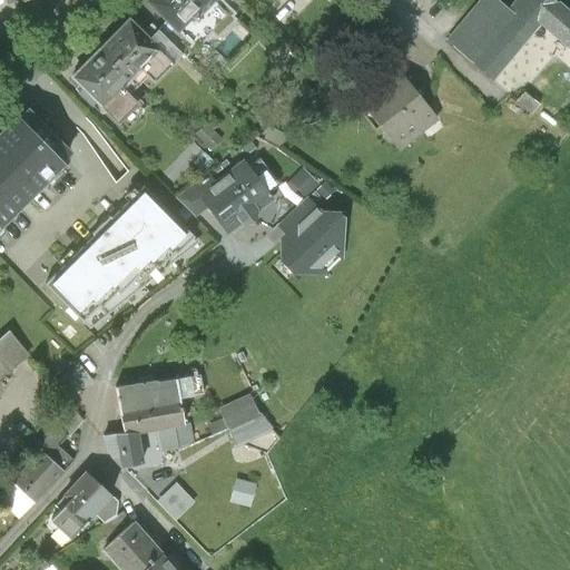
[(148,0),(167,19),(184,36),(220,0),(219,0),(148,0)]
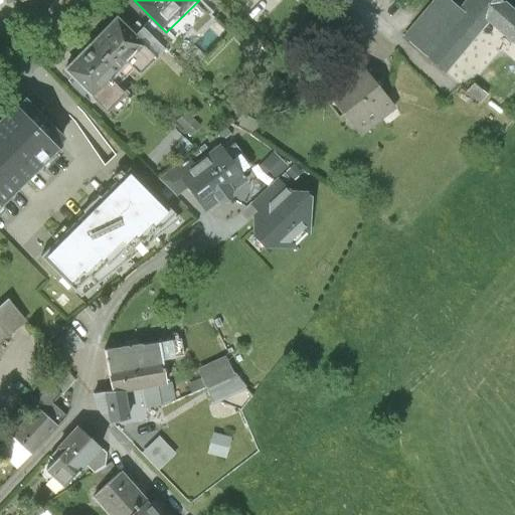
[(452,0),(432,0),(403,36),(445,72),(489,21),(514,45),(514,7),(506,0),(463,0),(459,6),(452,0)]
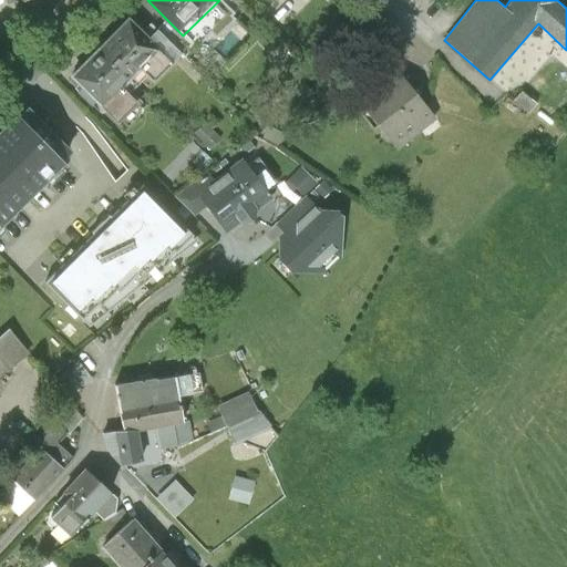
[(127,18),(100,47),(137,83),(145,74),(153,82),(173,62),(147,37),(127,18)]
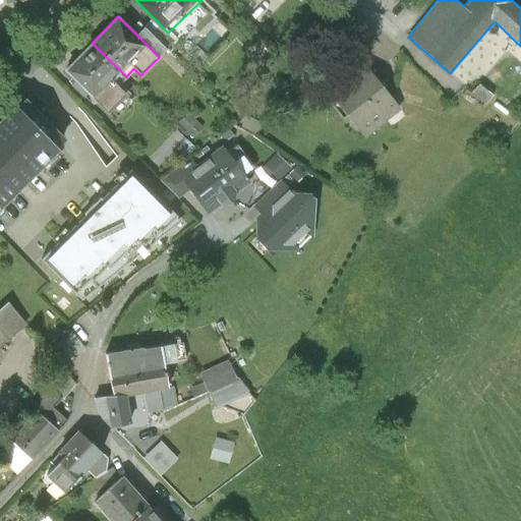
[(168,33),(153,17),(143,26),(167,49),(174,57),(183,48),(168,33)]
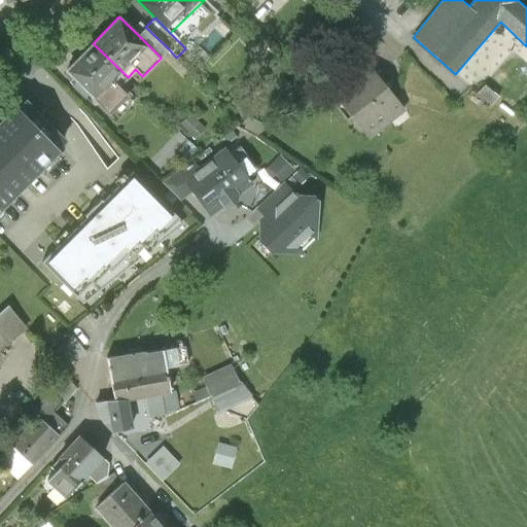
[(137,34),(161,58),(169,49),(145,27),(137,34)]
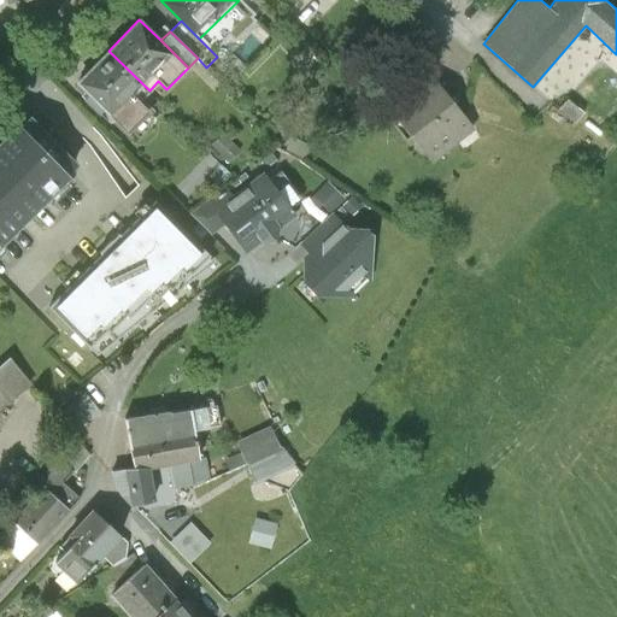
[(440,50),(428,33),(405,51),(417,68),(423,63),(440,50)]
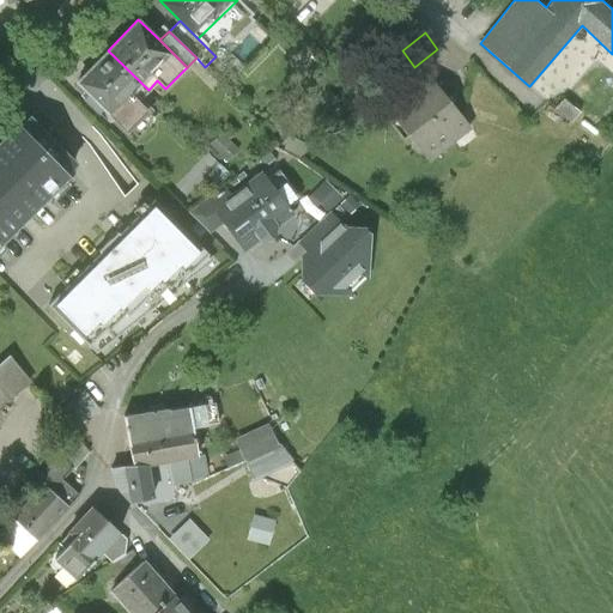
[(108,50),(76,83),(125,129),(145,109),(138,102),(149,90),(108,50)]
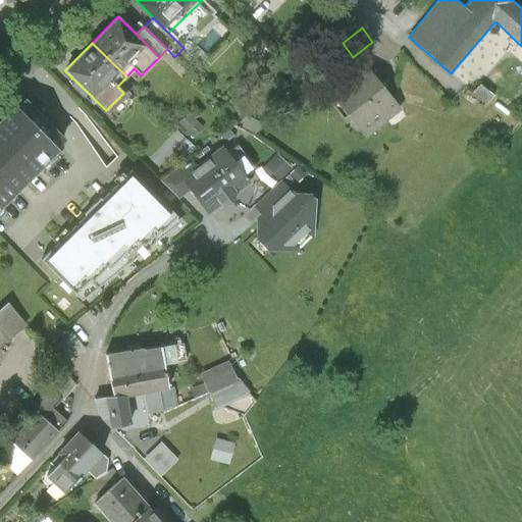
[(402,109),(358,53),(353,57),(321,82),(366,138),(402,109)]
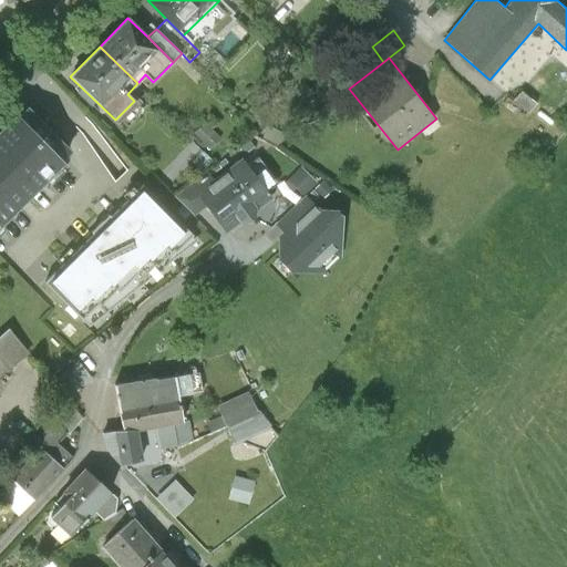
[(313,93),(307,84),(299,91),(307,100),(313,93)]
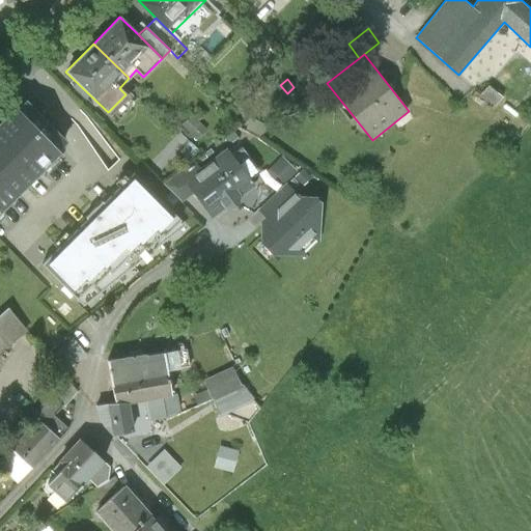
[(503,98),(488,85),(480,94),(494,107),(503,98)]
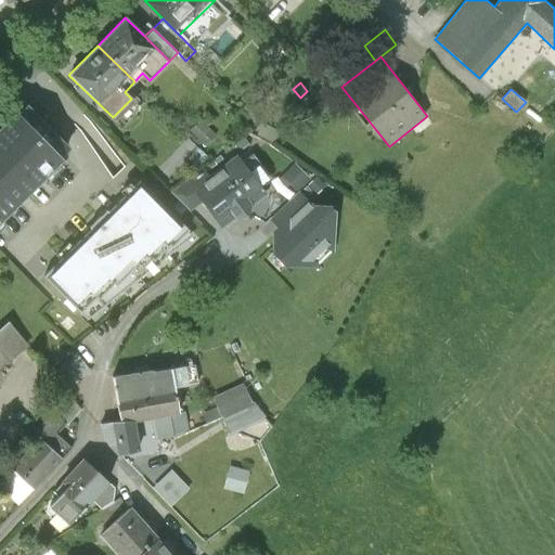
[(0,216),(61,156),(14,111),(0,125),(0,216)]
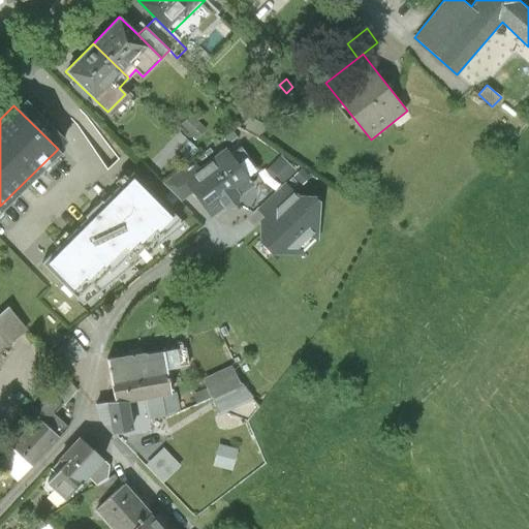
[(206,128),(191,115),(181,125),(195,139),(206,128)]
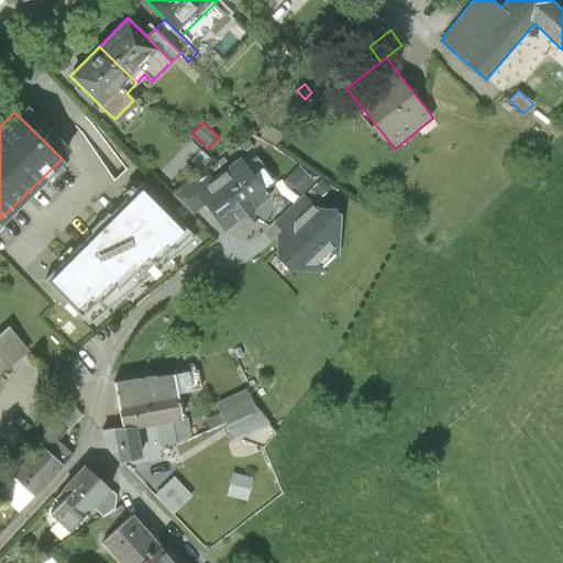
[(194,213),(205,207),(223,232),(239,220),(243,222),(254,214),(255,209),(272,198),(239,156),(212,178),(207,172),(172,196),(194,213)]
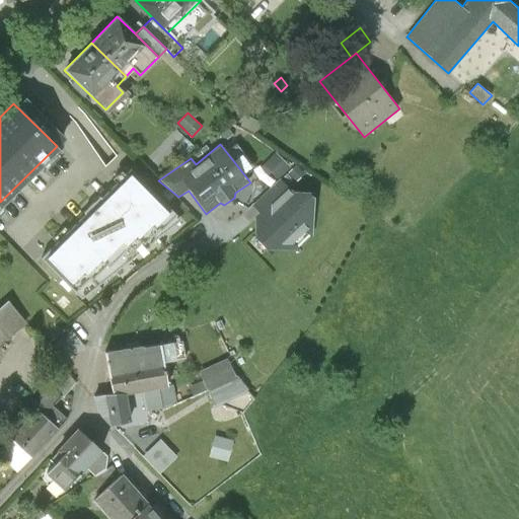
[(275,153),(263,165),(278,180),(280,178),(290,169),(275,153)]
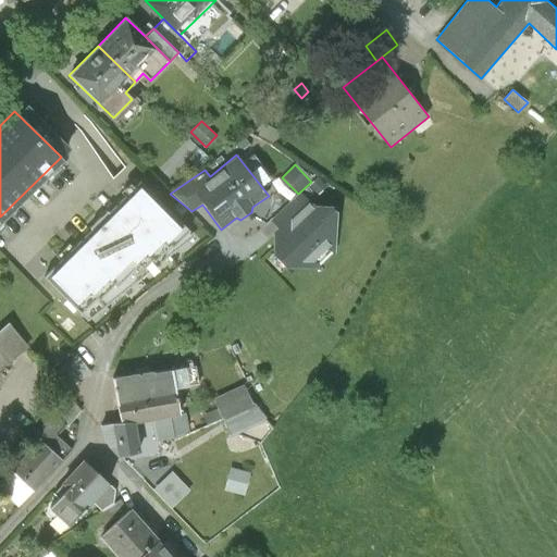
[(308,186),(318,196),(326,186),(317,177),(308,186)]
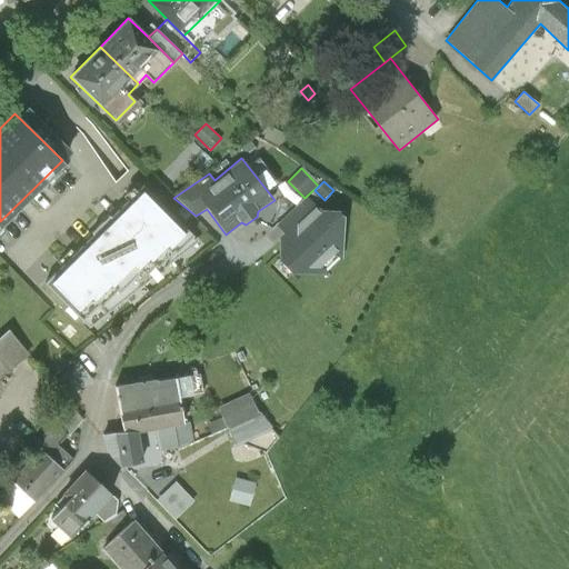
[(76,346),(189,233),(142,187),(30,299),(76,346)]
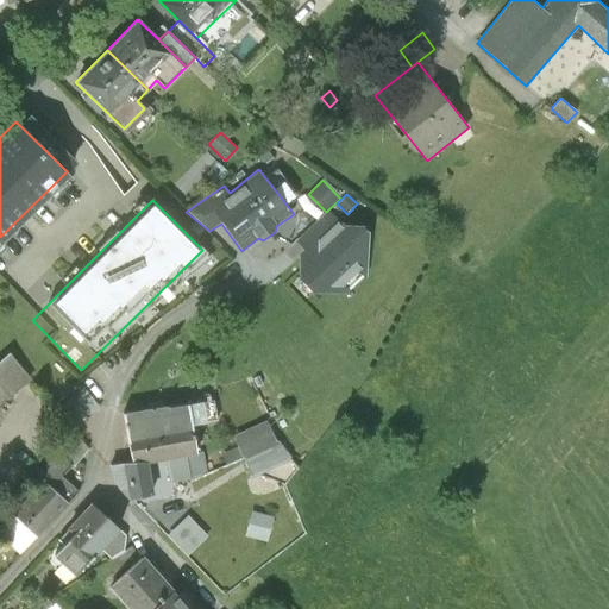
[(365,276),(365,228),(343,225),(328,209),(326,212),(295,240),(303,251),(300,255),(297,278),(313,292),(346,294),(365,276)]
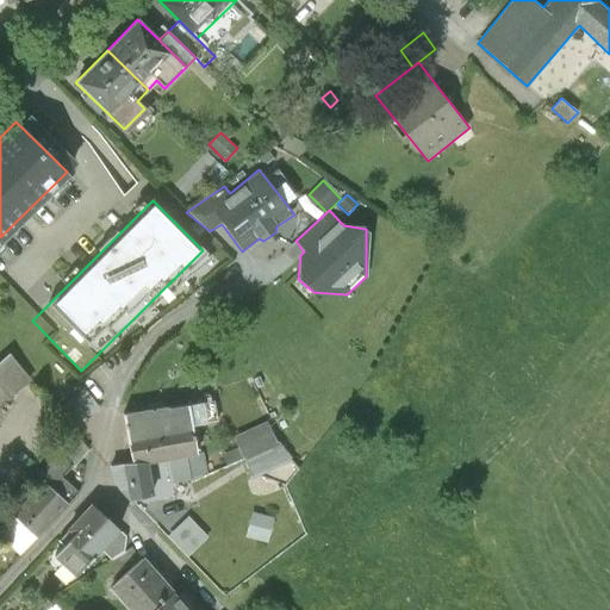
[(0,385),(11,397),(30,379),(8,353),(0,359),(0,385)]
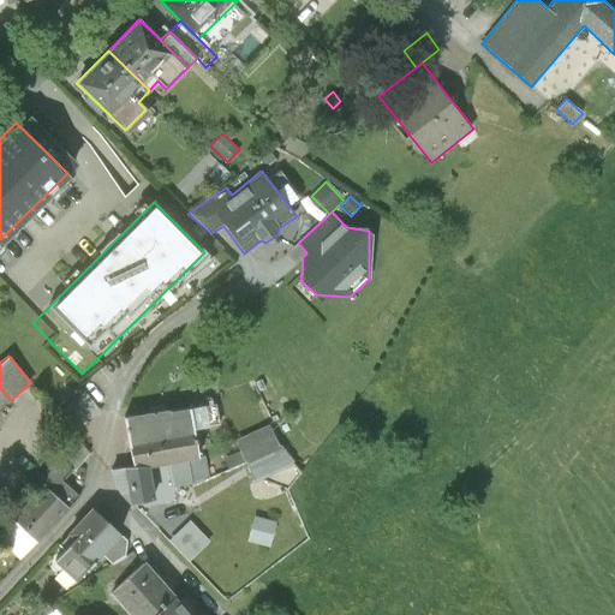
[(0,422),(12,404),(11,400),(0,388),(0,422)]
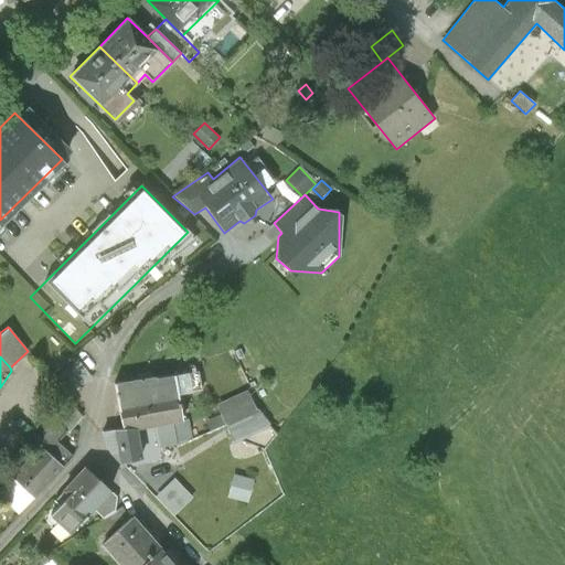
[(114,383),(121,430),(136,430),(152,427),(182,422),(181,416),(173,375),(156,379),(155,376),(114,383)]
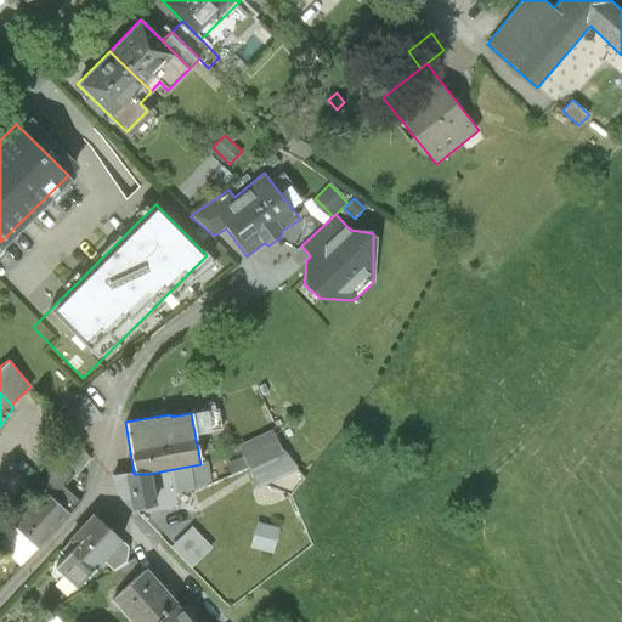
[(326,459),(287,416),(270,430),(237,446),(242,457),(226,463),(230,475),(248,468),(258,487),(297,469),(305,479),(326,459)]
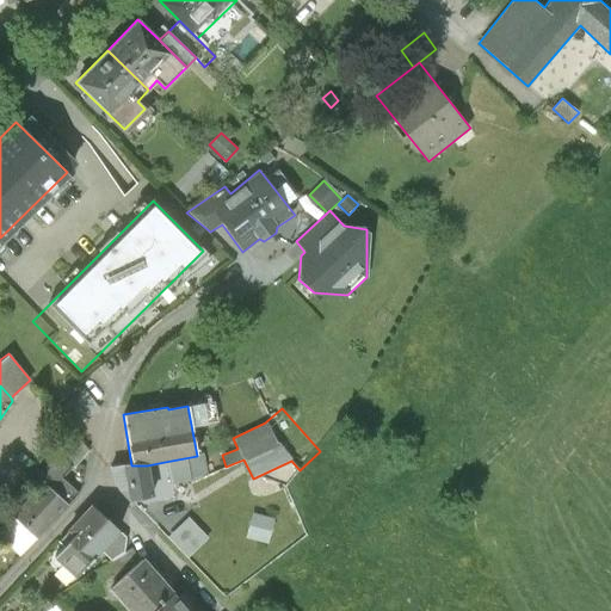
[(197,456),(165,462),(170,482),(191,479),(191,481),(208,473),(203,449),(196,450),(197,456)]
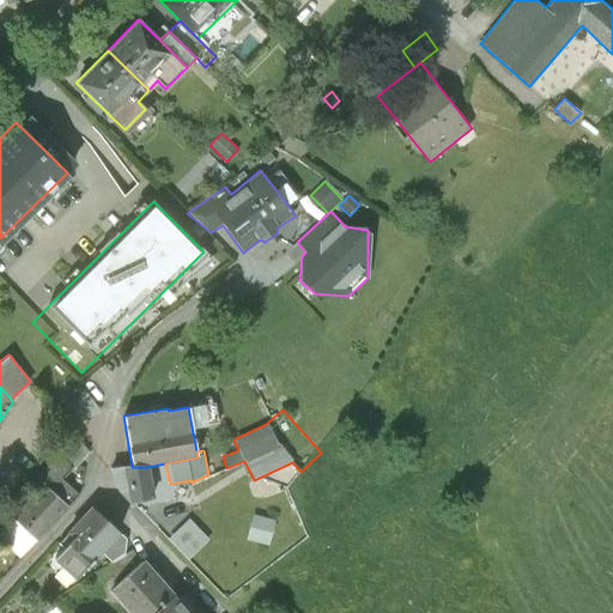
[(41,484),(66,507),(78,495),(61,478),(71,468),(53,451),(31,474),(41,484)]
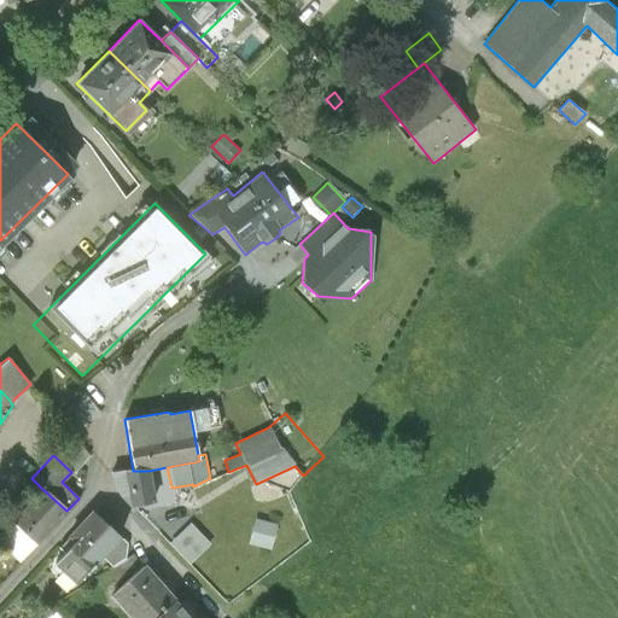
[(124,471),(110,473),(112,488),(121,497),(127,496),(129,508),(155,502),(149,471),(133,471),(124,471)]
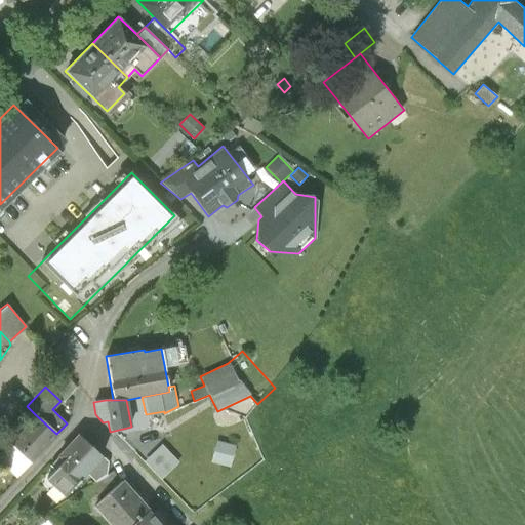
[(8,443),(30,462),(56,434),(35,414),(8,443)]
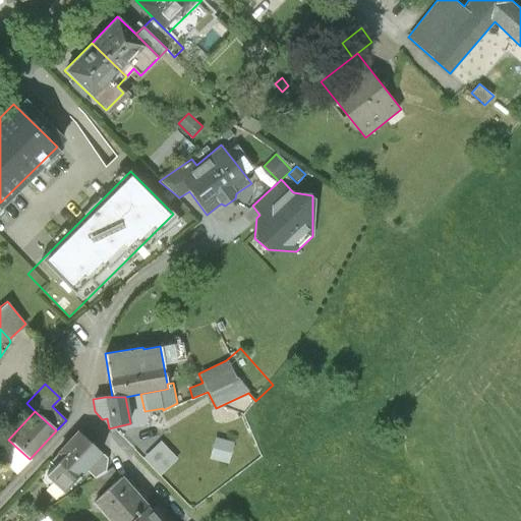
[(69,452),(47,476),(60,489),(70,478),(73,481),(84,469),(102,451),(77,428),(62,445),(69,452)]
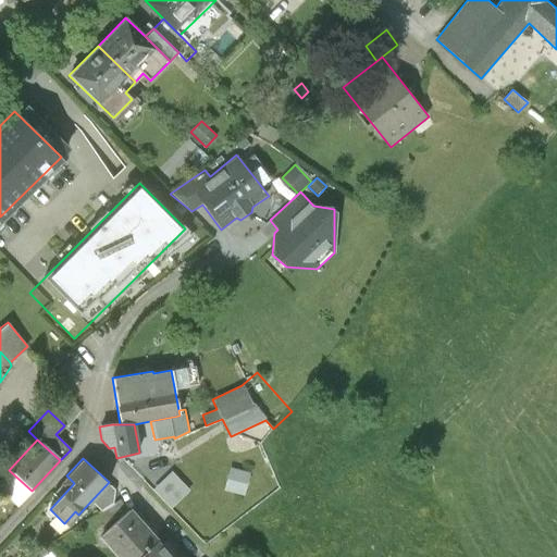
[(250,473),(231,468),(224,491),(244,495),(250,473)]
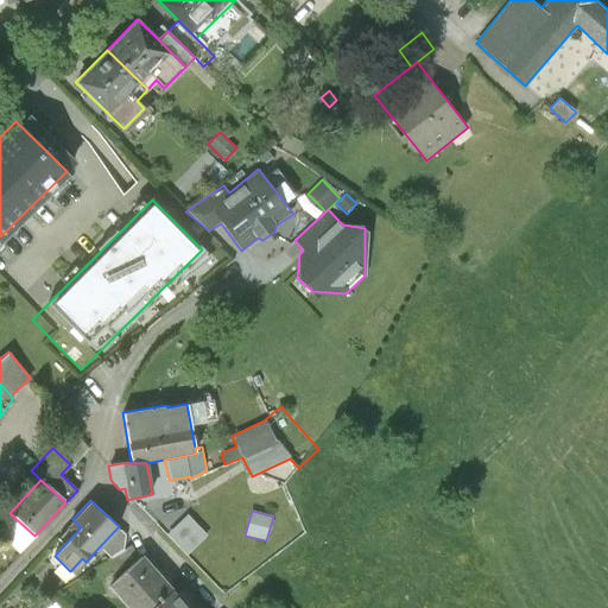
[(119,526),(99,548),(109,557),(122,550),(124,534),(119,526)]
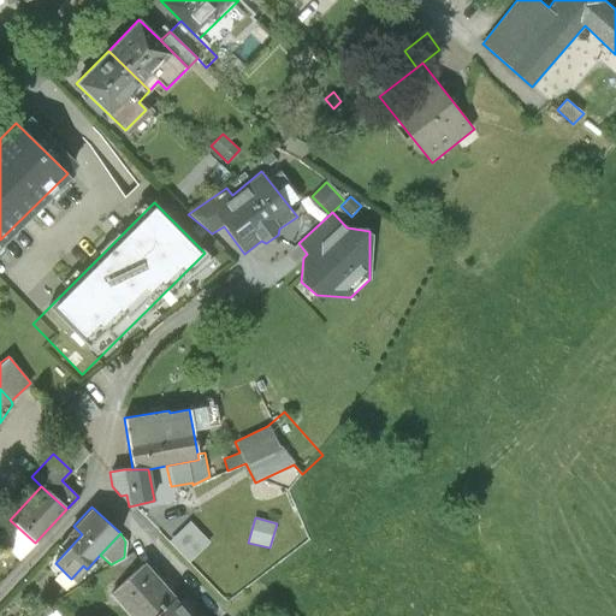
[(132,552),(124,557),(111,564),(95,575),(104,587),(140,564),(132,552)]
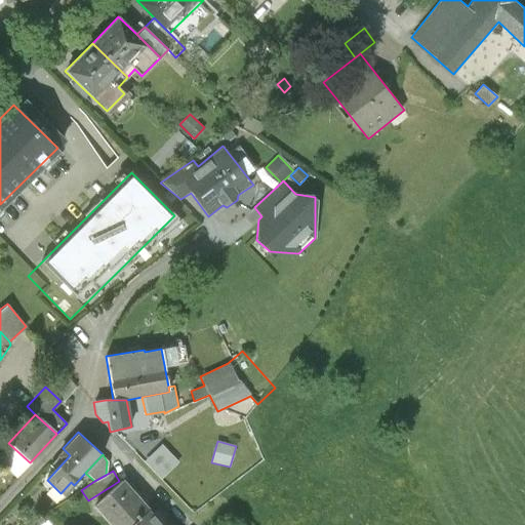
[(122,481),(92,507),(109,524),(129,524),(148,509),(122,481)]
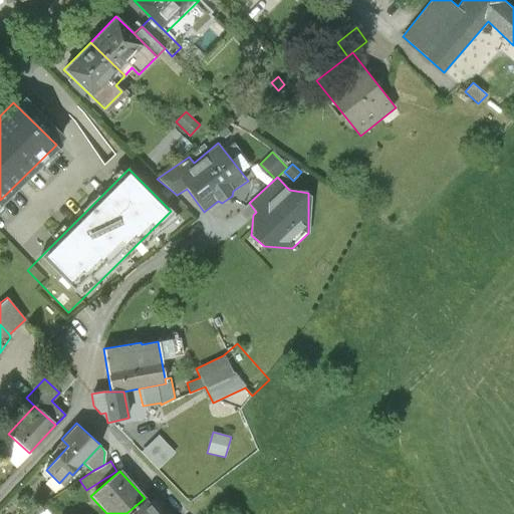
[(172,513),(153,492),(145,498),(126,513),(172,513)]
